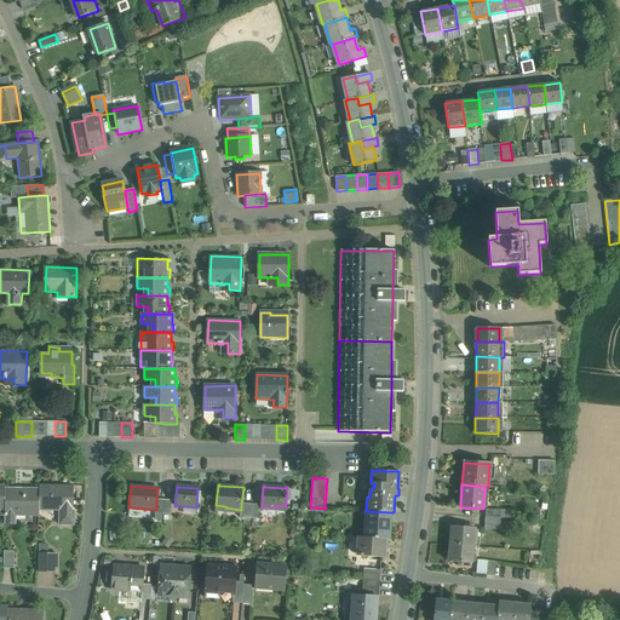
[(73,487),(39,487),(39,491),(39,509),(61,509),(73,509),(73,487)]
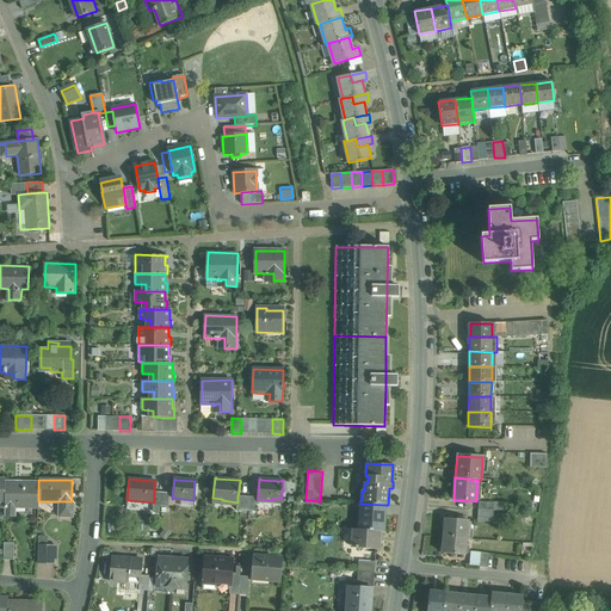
[(38,483),(5,482),(5,501),(5,516),(13,516),(13,506),(38,507),(38,501),(38,483)]
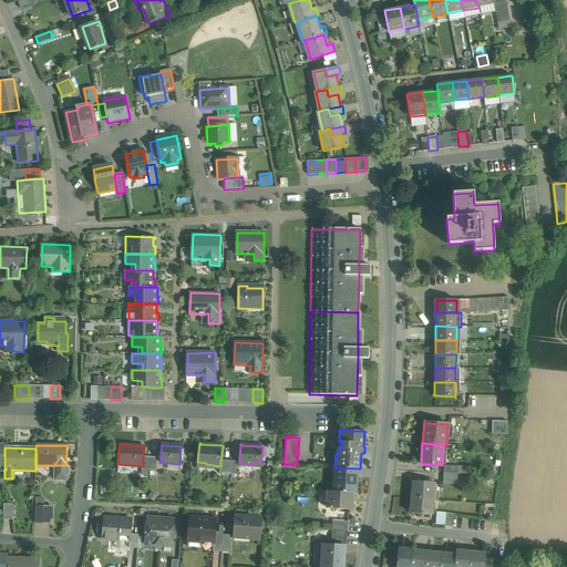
[(232,461),(220,460),(220,466),(220,468),(219,468),(219,473),(230,474),(232,461)]
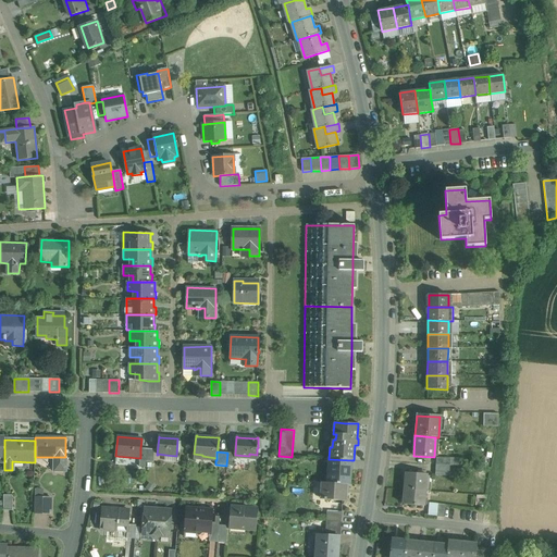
[(65,457),(54,457),(54,473),(65,473),(65,457)]
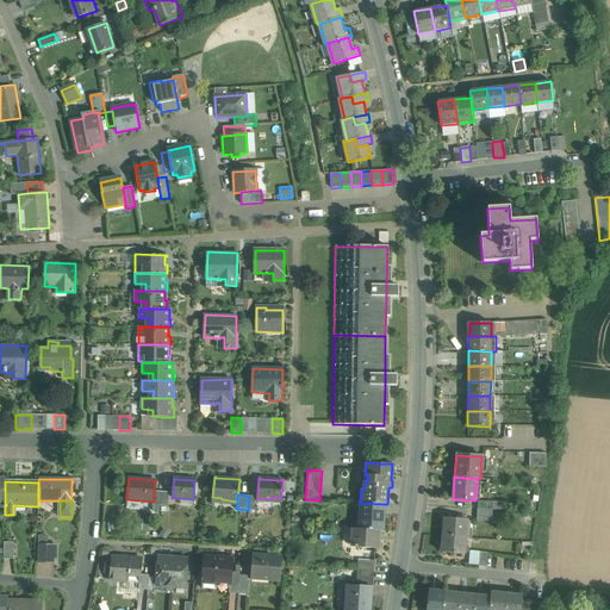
[(385,504),(360,503),(359,529),(380,530),(383,530),(385,504)]
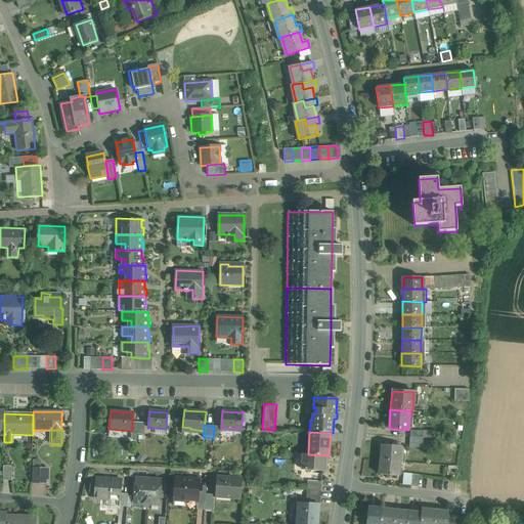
[(22,436),(22,445),(32,444),(32,436),(22,436)]
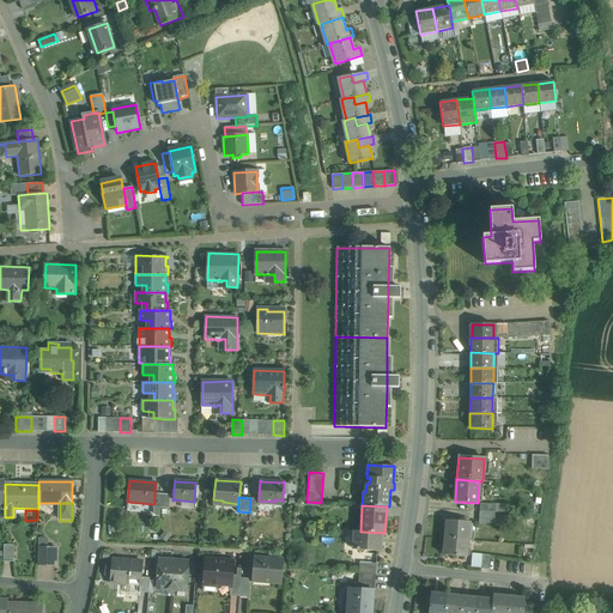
[(468,522),(447,520),(444,539),(467,540),(468,522)]
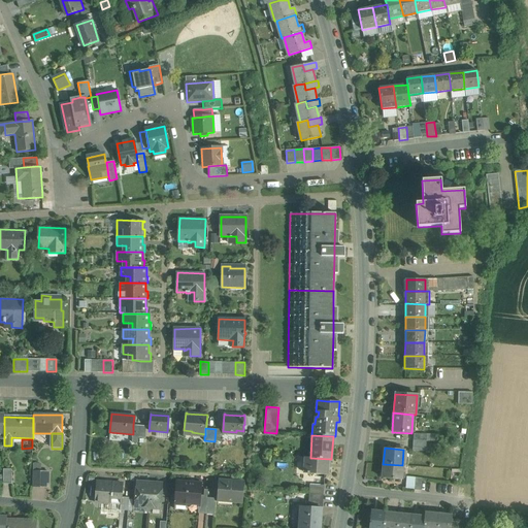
[(310,458),(304,457),(304,466),(307,466),(306,473),(328,474),(329,459),(310,458)]
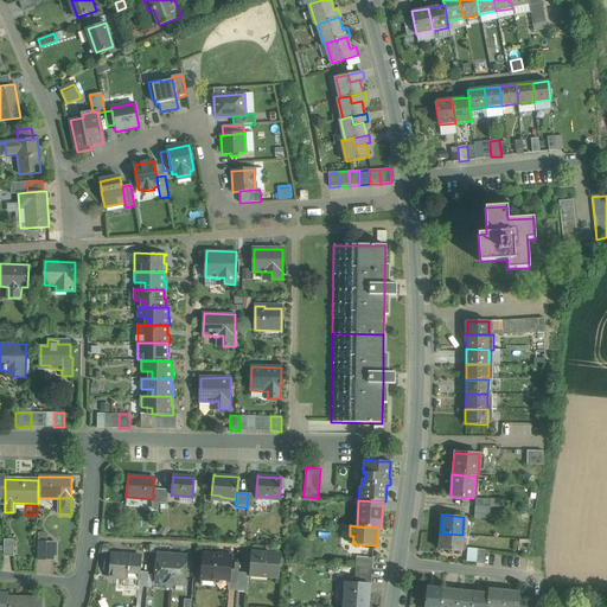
[(462,535),(440,534),(439,549),(461,551),(462,535)]
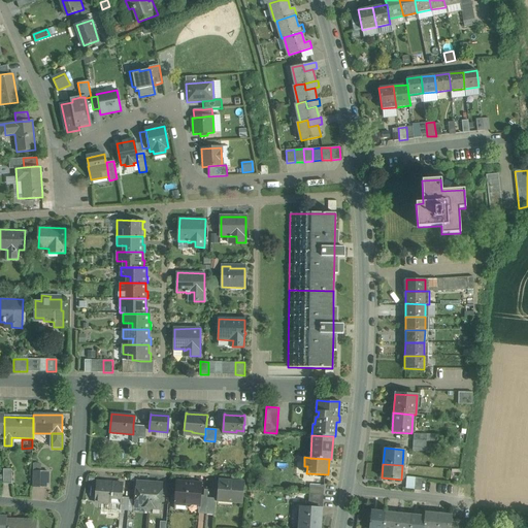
[(11,469),(3,469),(3,484),(11,484),(11,469)]
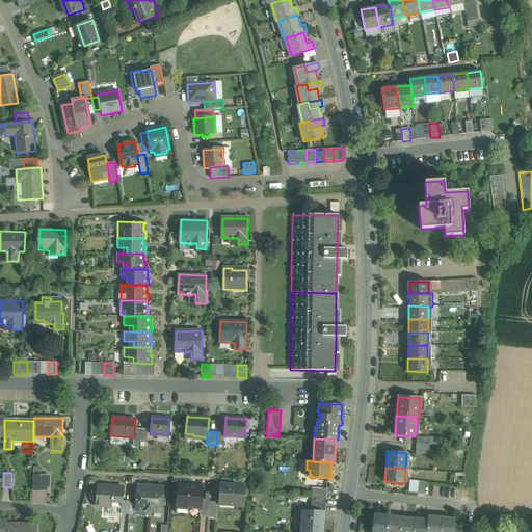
[(41,476),(32,475),(32,490),(41,490),(41,476)]
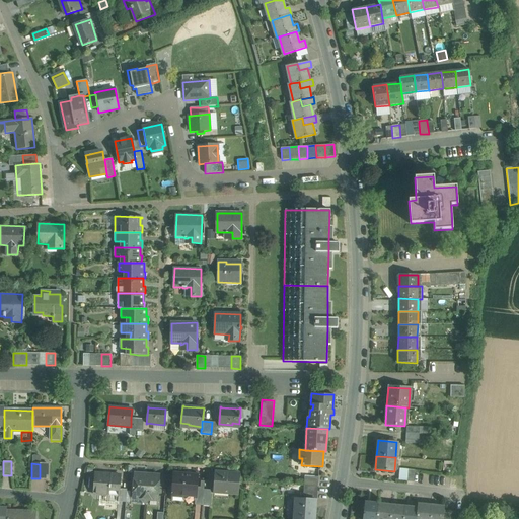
[(400,468),(399,480),(414,483),(415,470),(400,468)]
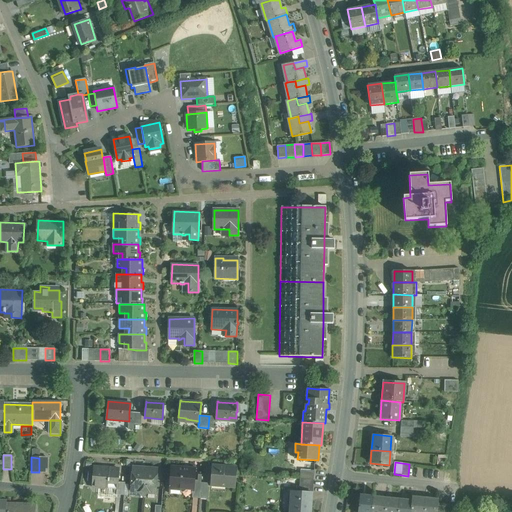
[(236,467),(212,465),(211,485),(235,487),(236,467)]
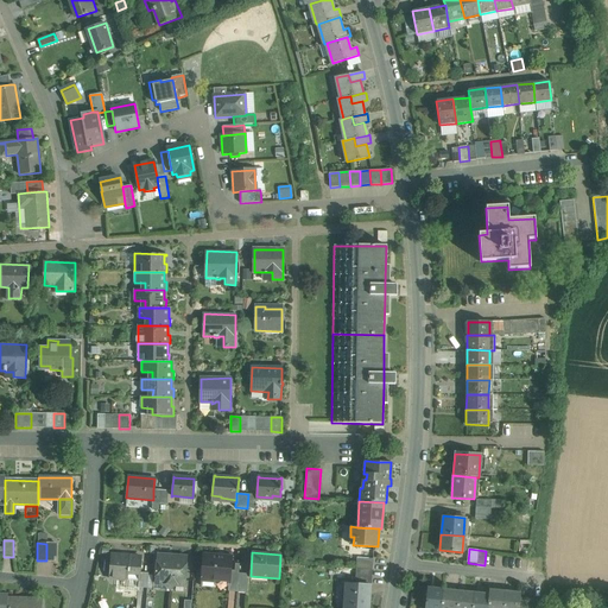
[(230,557),(204,555),(204,553),(203,553),(201,580),(228,581),(230,582),(230,572),(232,556),(230,557)]
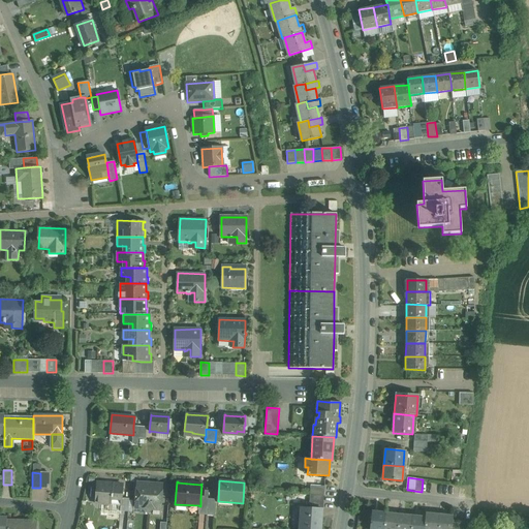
[(123,485),(98,483),(97,490),(96,490),(95,503),(103,504),(121,505),(122,505),(122,498),(123,485)]
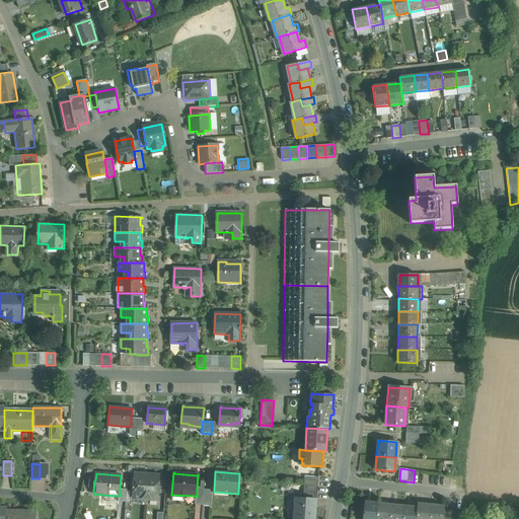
[(147,474),(135,473),(133,498),(145,499),(147,474)]
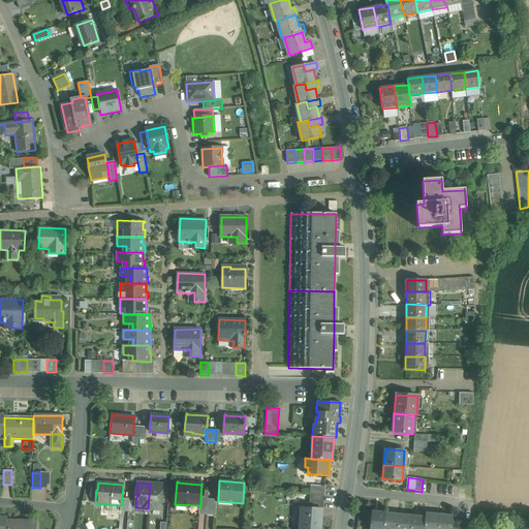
[(160,509),(162,485),(150,484),(148,508),(160,509)]
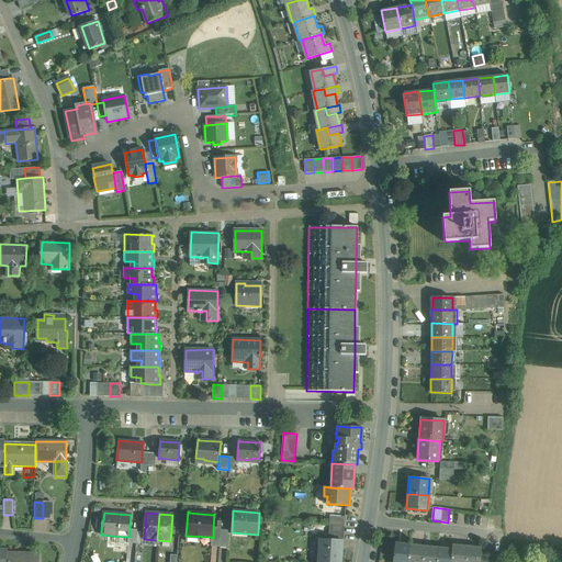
[(345,527),(329,526),(328,540),(343,541),(344,541),(345,527)]
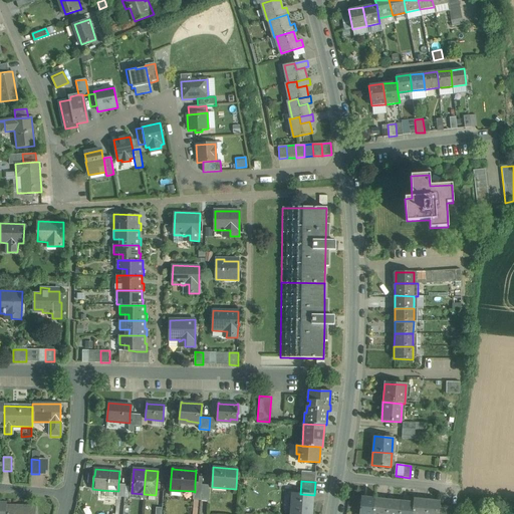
[(118,491),(117,491),(116,497),(124,497),(125,484),(118,484),(118,491)]
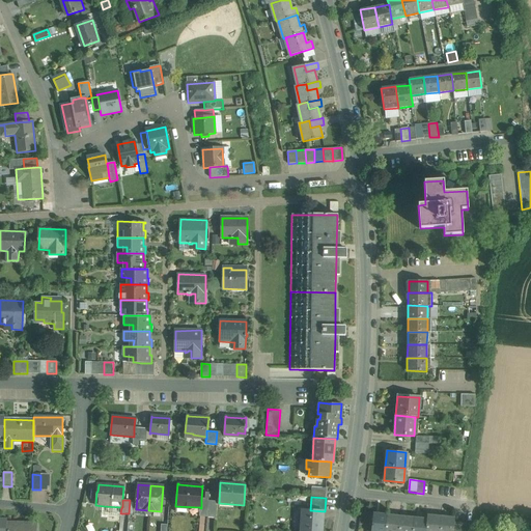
[(208,501),(201,500),(201,508),(199,507),(199,516),(207,518),(208,501)]
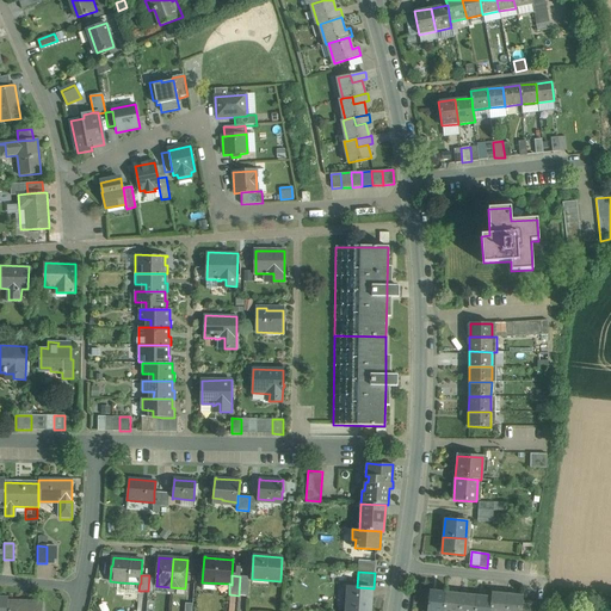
[(248,576),(240,576),(239,596),(247,596),(248,576)]
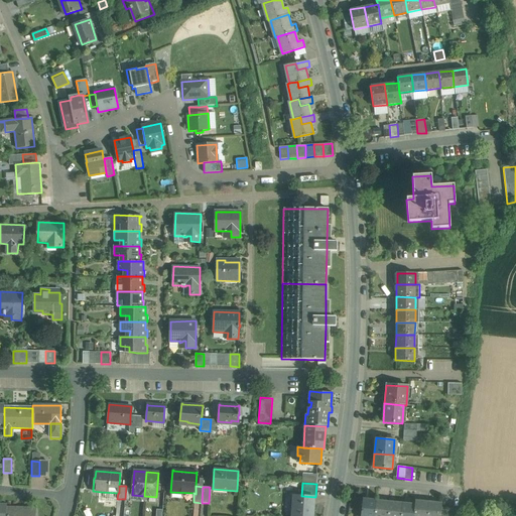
[(117,502),(117,499),(118,493),(101,492),(101,501),(117,502)]
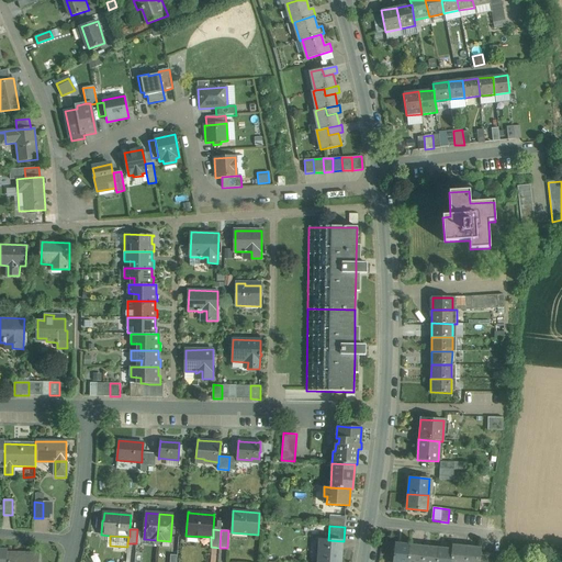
[(328,540),(321,539),(318,561),(340,561),(343,541),(328,540)]
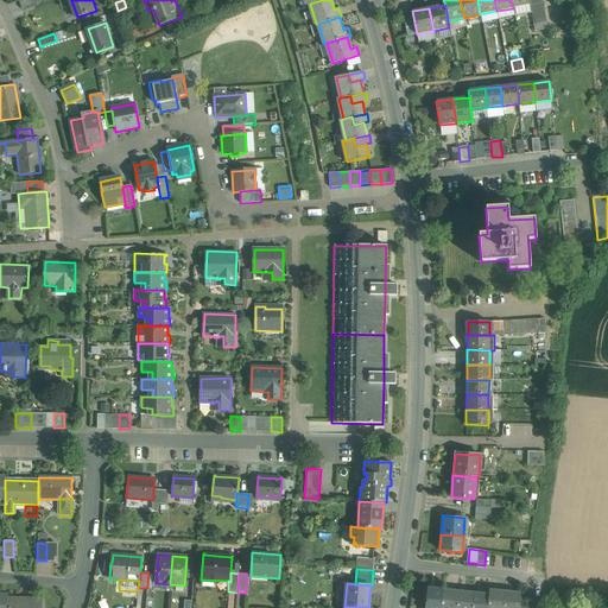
[(441,607),(443,589),(428,588),(425,607),(441,607)]
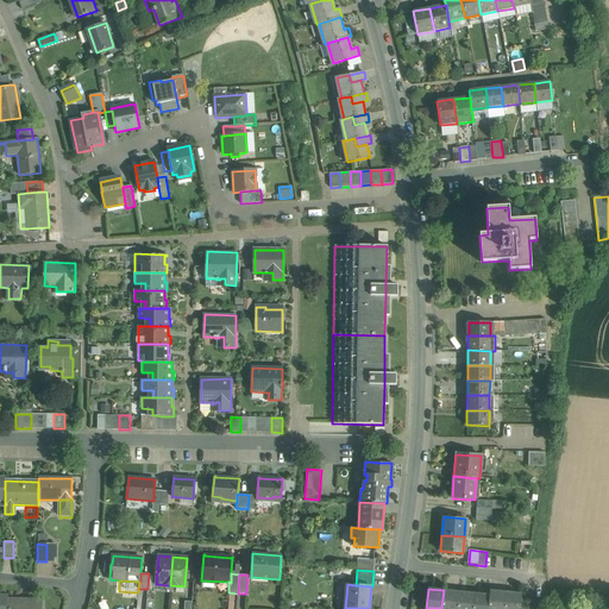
[(457,608),(459,591),(444,590),(441,608),(457,608)]
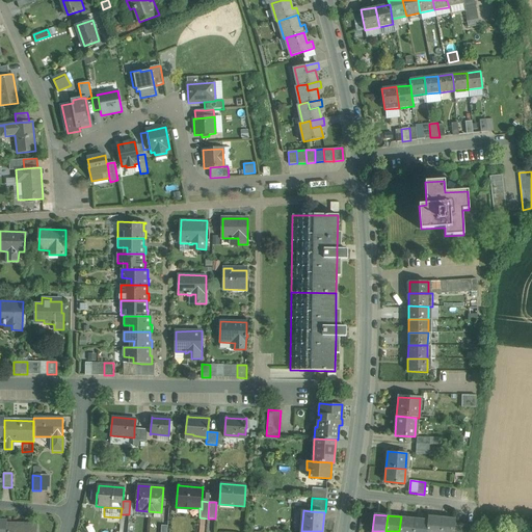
[(440,531),(442,516),(428,515),(428,520),(426,531),(440,531)]
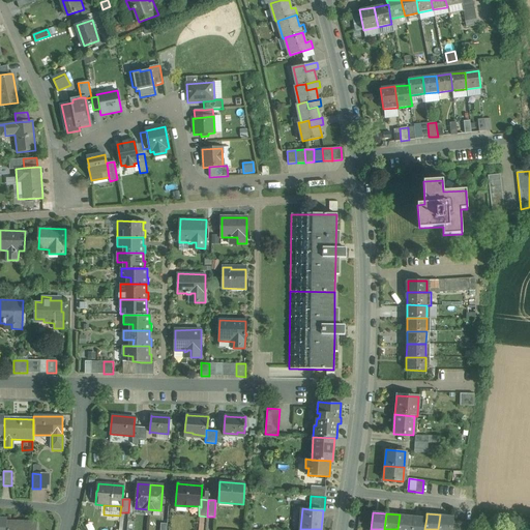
[(411,529),(413,517),(400,514),(398,529),(411,529)]
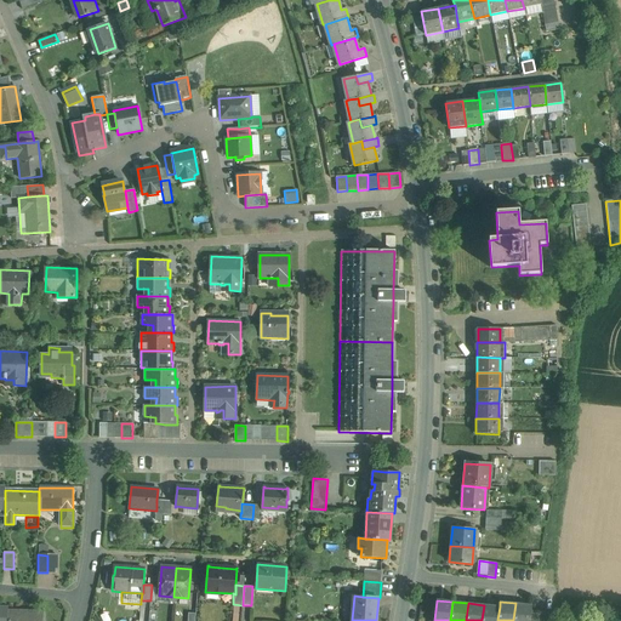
[(533,605),(516,603),(513,620),(530,620),(531,610),(533,605)]
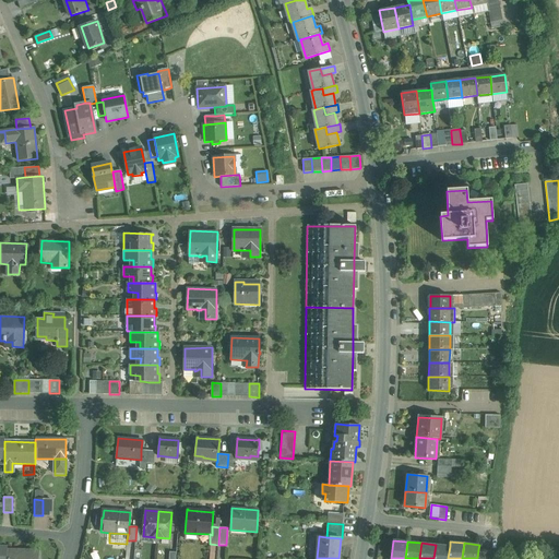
[(448,558),(450,546),(436,545),(433,558),(448,558)]
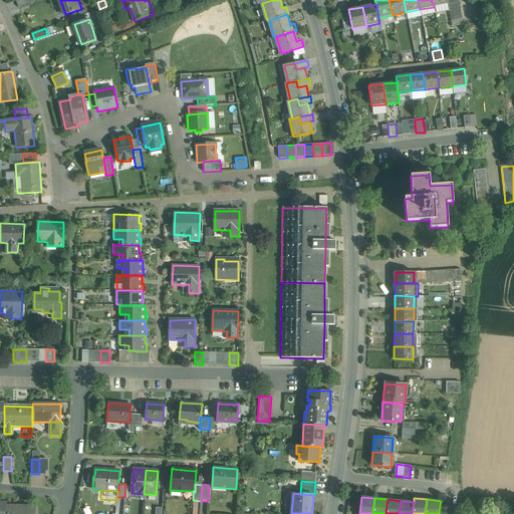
[(35,506),(8,506),(8,505),(7,505),(6,513),(35,513),(36,505),(35,505),(35,506)]
